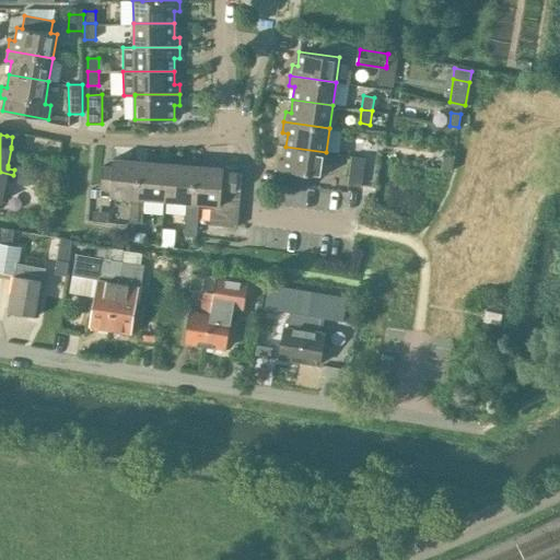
[(323,176),(326,152),(286,147),(284,159),(279,159),(277,170),(282,171),(280,183),(310,187),(311,174),(323,176)]
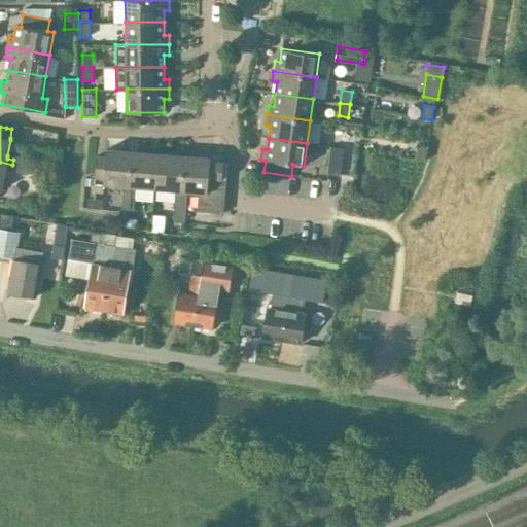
[(427,146),(417,145),(416,159),(425,161),(427,146)]
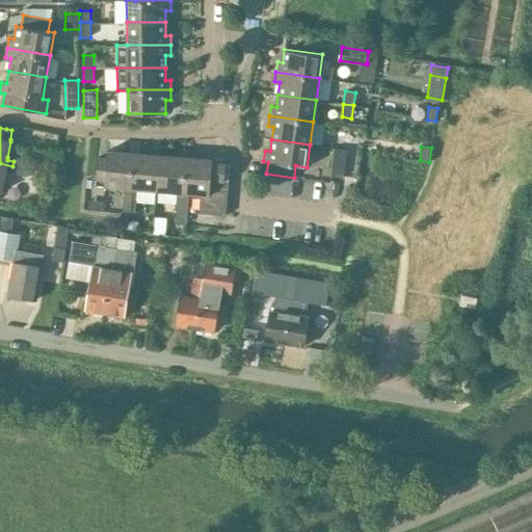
[(330,175),(333,176),(343,177),(347,150),(334,149),(330,175)]
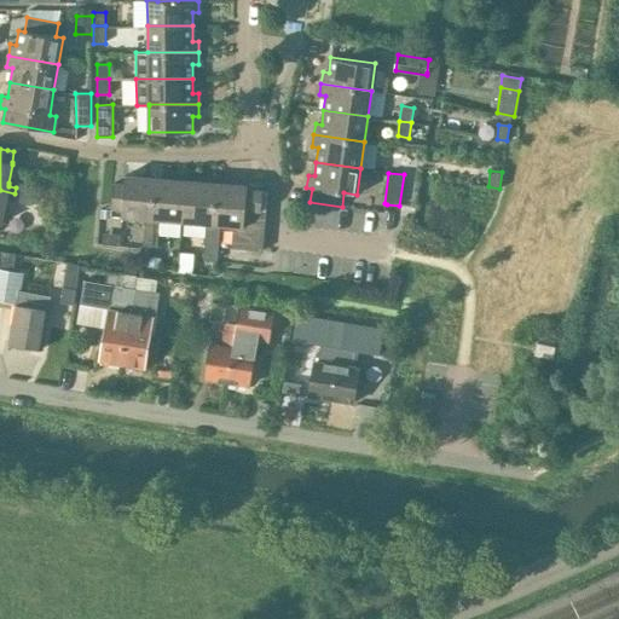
[(145,218),(144,223),(151,224),(152,219),(156,178),(125,175),(123,183),(114,181),(111,208),(122,209),(121,217),(145,218)]
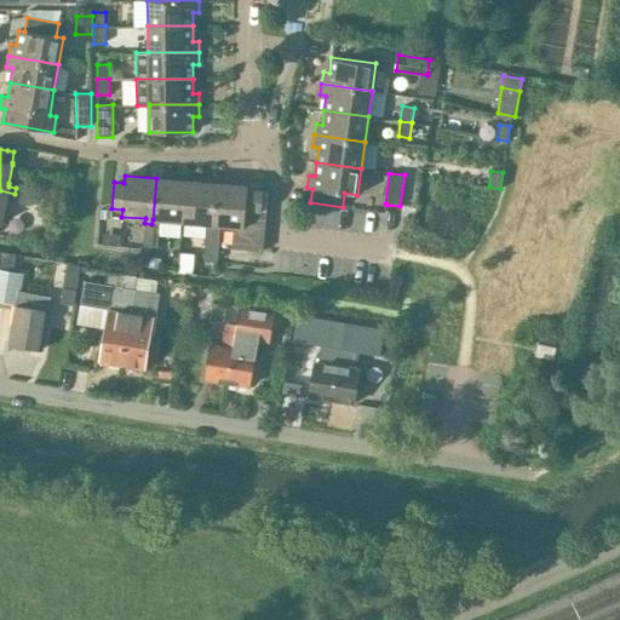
[(153,219),(151,224),(159,225),(159,219),(182,222),(187,181),(156,178),(153,219)]
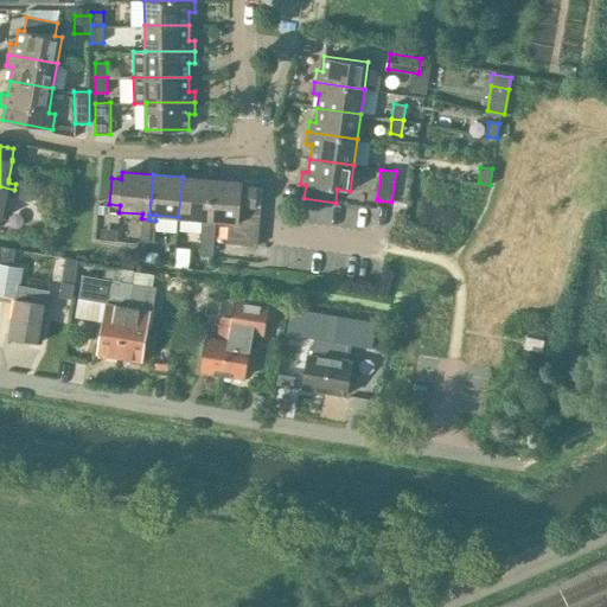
[(202,219),(202,224),(209,224),(209,219),(212,179),(183,177),(178,217),(202,219)]
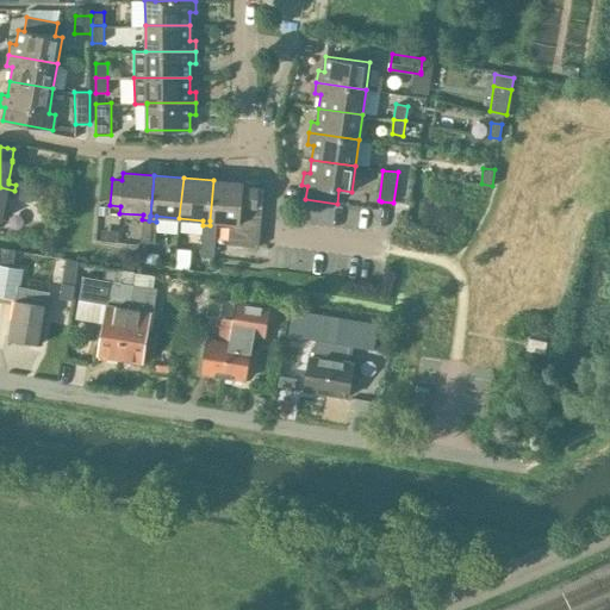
[(210,221),(217,222),(229,223),(228,244),(259,247),(262,206),(263,188),(259,187),(259,186),(243,185),(243,182),(213,180),(210,221)]
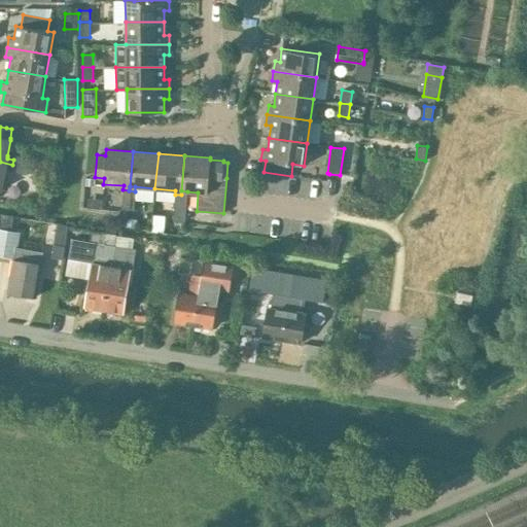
[(12,165),(11,172),(19,174),(21,161),(13,160),(12,165)]
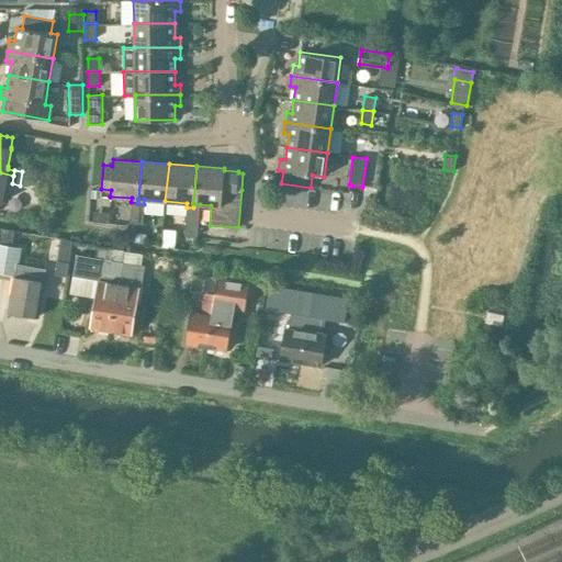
[(22,171),(20,186),(30,187),(31,179),(32,173),(22,171)]
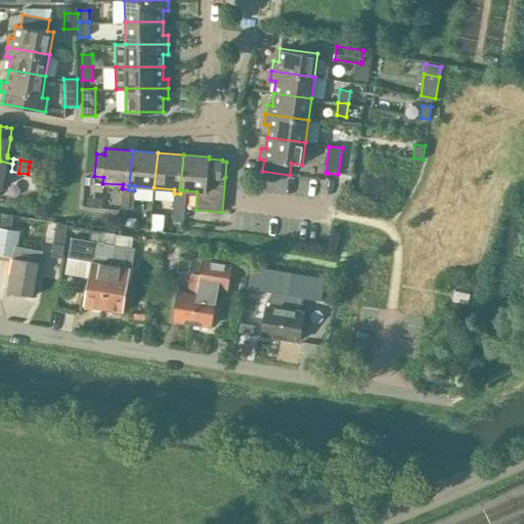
[(0,188),(1,188),(5,170),(11,171),(12,164),(0,161),(0,188)]
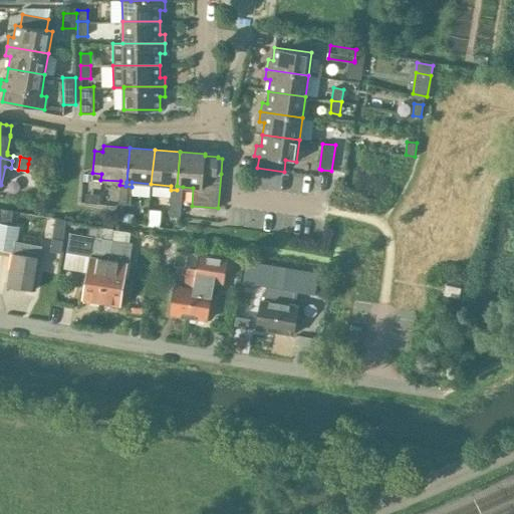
[(119,185),(119,194),(131,195),(132,187),(125,186),(119,185)]
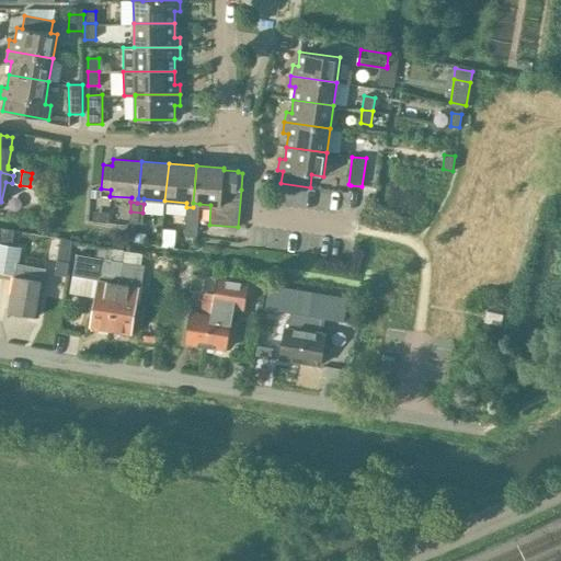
[(199,204),(193,203),(193,207),(186,207),(184,225),(197,226),(199,204)]
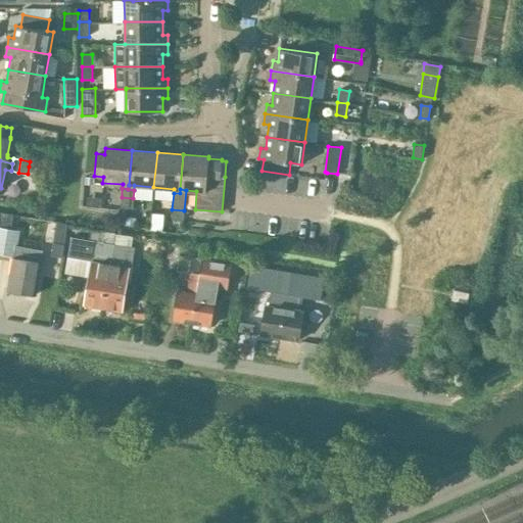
[(133,198),(122,197),(121,206),(133,207),(133,198)]
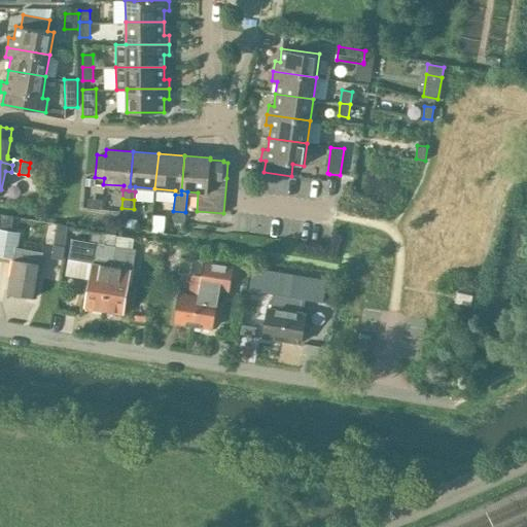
[(185,212),(173,211),(173,220),(184,221),(185,212)]
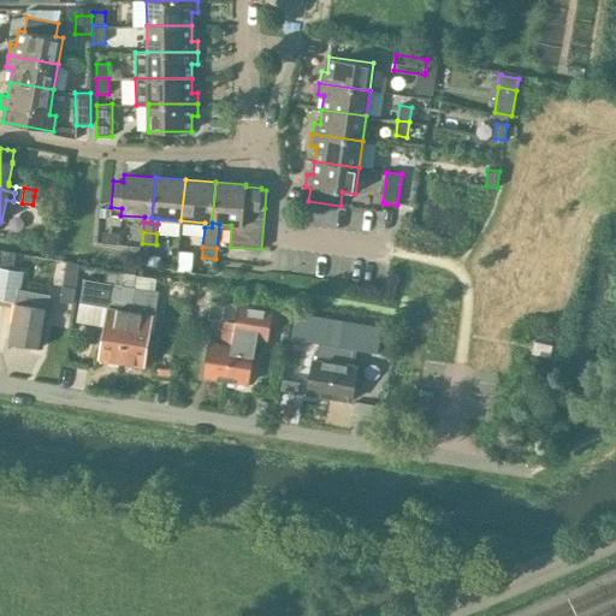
[(149,255),(148,264),(159,265),(160,256),(149,255)]
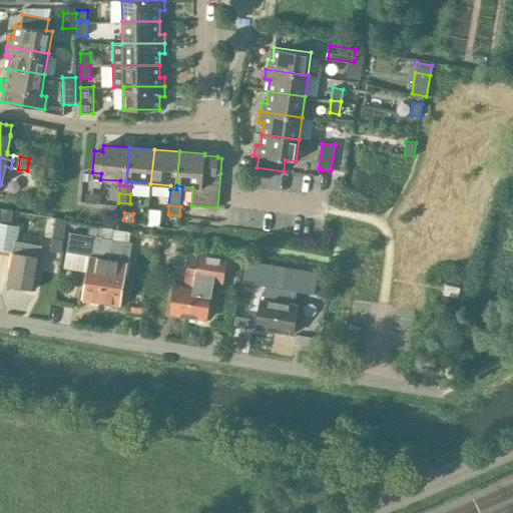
[(0,221),(0,248),(13,250),(7,284),(13,285),(14,288),(20,289),(22,287),(35,289),(41,258),(40,258),(42,244),(18,240),(21,225),(0,221)]
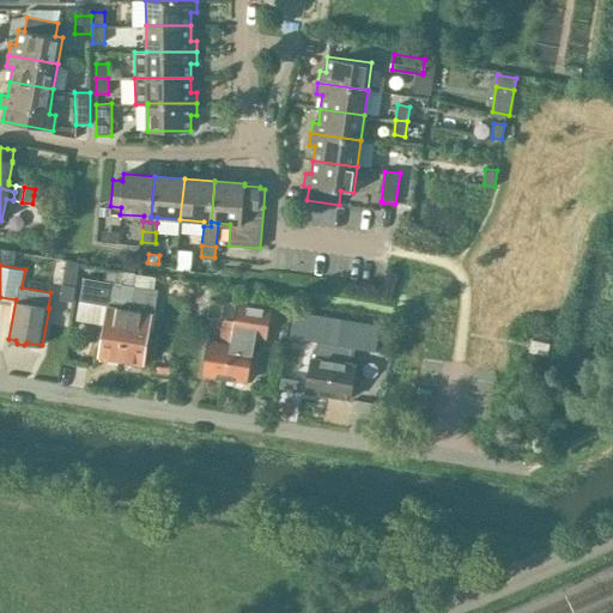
[(99,357),(121,360),(131,310),(135,286),(111,283),(84,278),(79,301),(108,307),(99,357)]
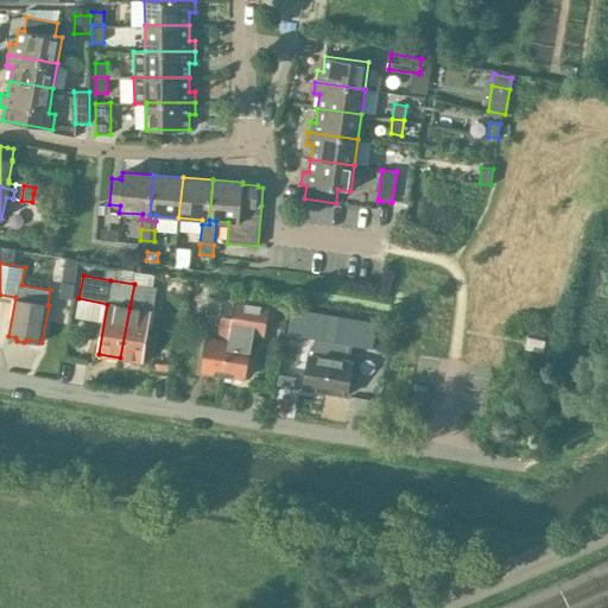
[(173,278),(171,290),(183,292),(185,280),(173,278)]
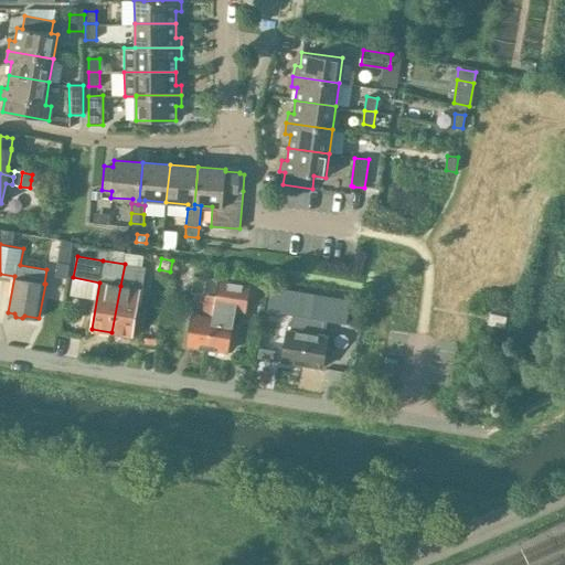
[(56,262),(54,277),(66,279),(68,264),(56,262)]
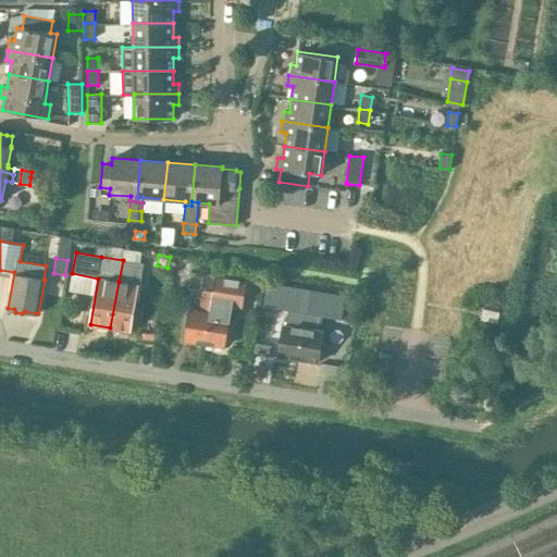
[(119,282),(110,327),(130,331),(134,301),(137,301),(140,285),(144,263),(123,260),(119,282)]
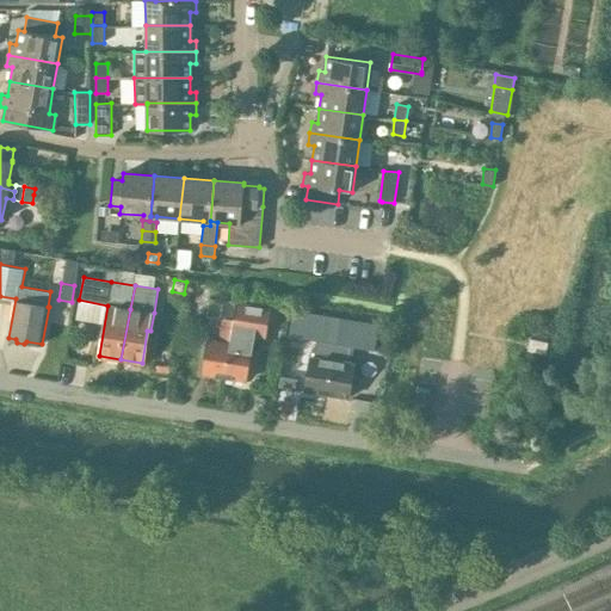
[(223,377),(235,302),(222,300),(209,297),(205,316),(218,318),(218,320),(221,320),(217,340),(208,339),(202,374),(223,377)]
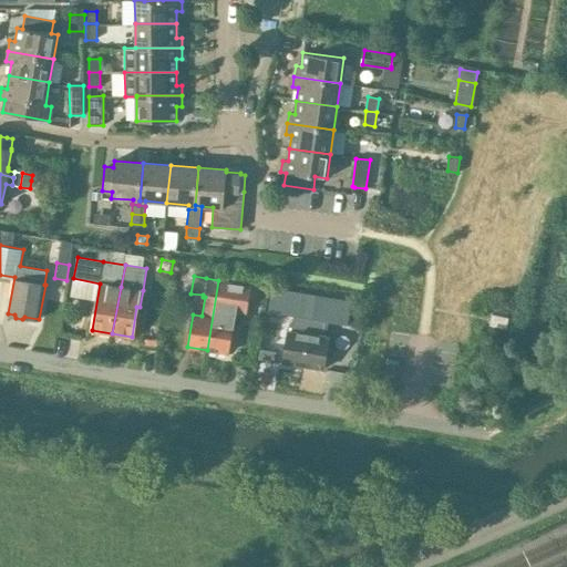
[(247,315),(250,291),(251,282),(219,277),(218,280),(207,350),(228,353),(234,321),(233,321),(235,312),(247,315)]
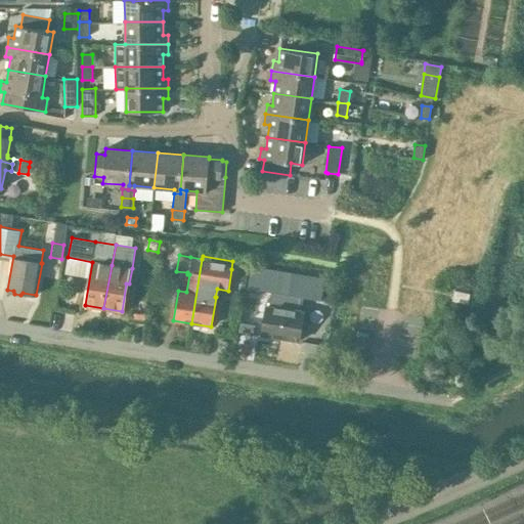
[(280,338),(291,271),(273,268),(272,269),(251,265),(247,288),(270,292),(268,305),(266,305),(261,335),(280,338)]
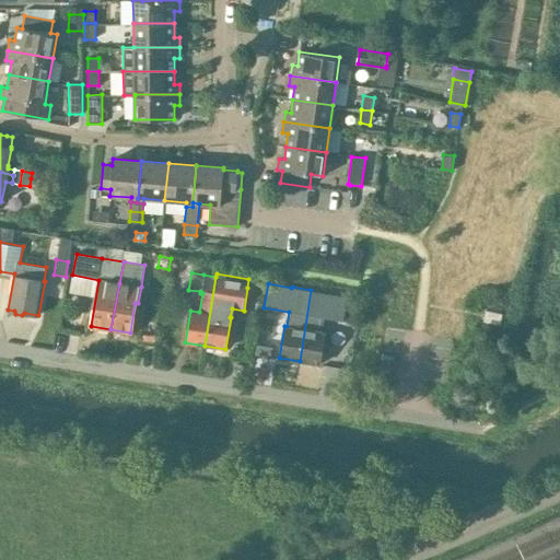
[(311,290),(300,361),(319,364),(324,333),(322,333),(324,317),(341,321),(346,296),(311,291),(311,290)]
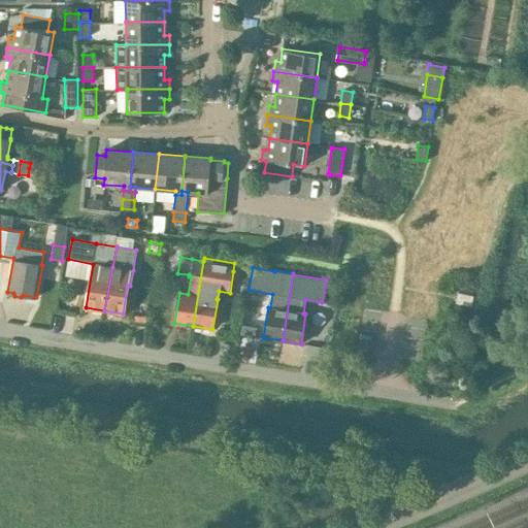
[(458,293),(456,303),(471,306),(473,296),(458,293)]
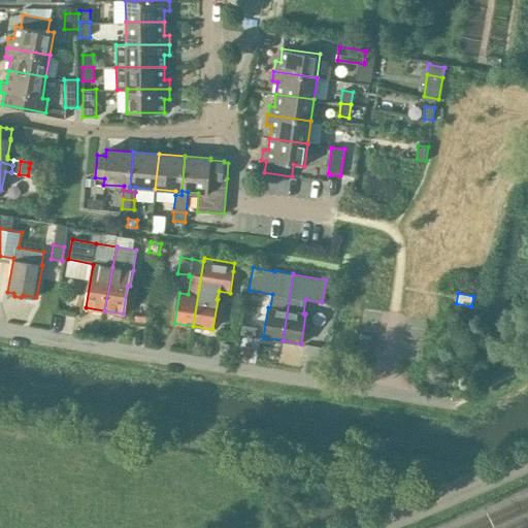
[(242,325),(240,334),(254,337),(256,328),(242,325)]
